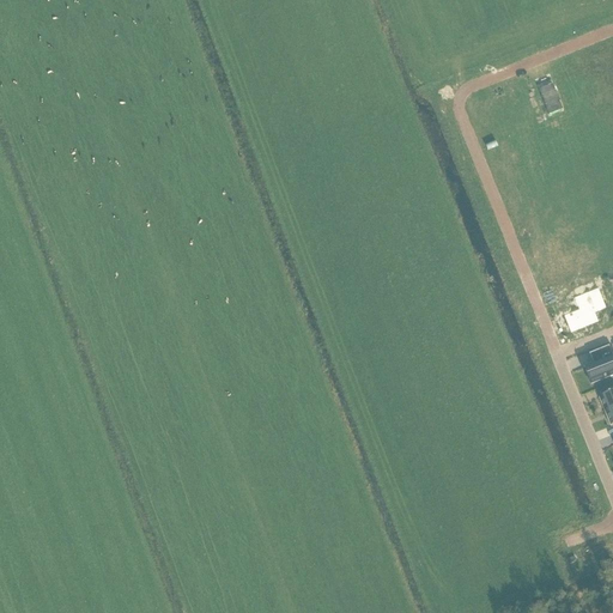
[(575,298),(578,310),(564,316),(571,334),(599,322),(595,314),(607,309),(599,289),(575,298)]
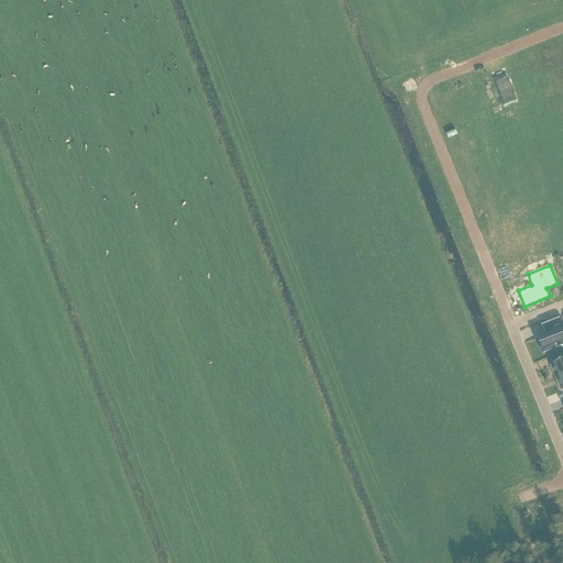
[(545,335),(537,339),(543,354),(562,345),(562,326),(560,319),(541,326),(545,335)]
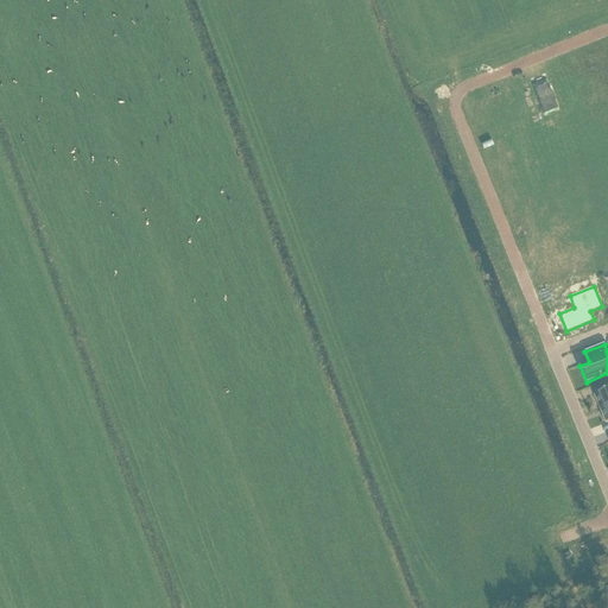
[(601,410),(607,406),(607,390),(595,396),(601,410)]
